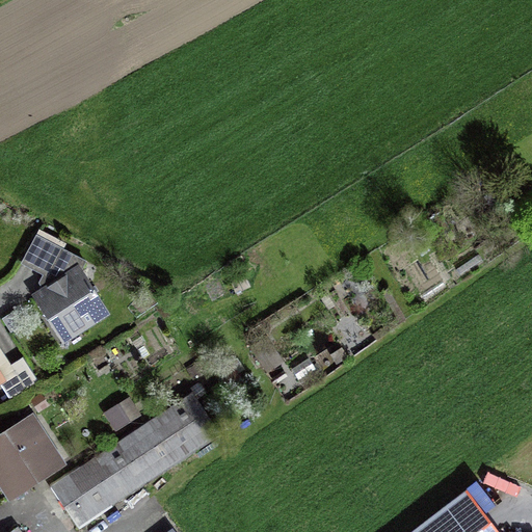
[(83,261),(36,236),(23,261),(49,274),(47,280),(52,289),(41,295),(53,315),(49,318),(59,335),(63,331),(67,336),(103,312),(77,272),(83,261)]
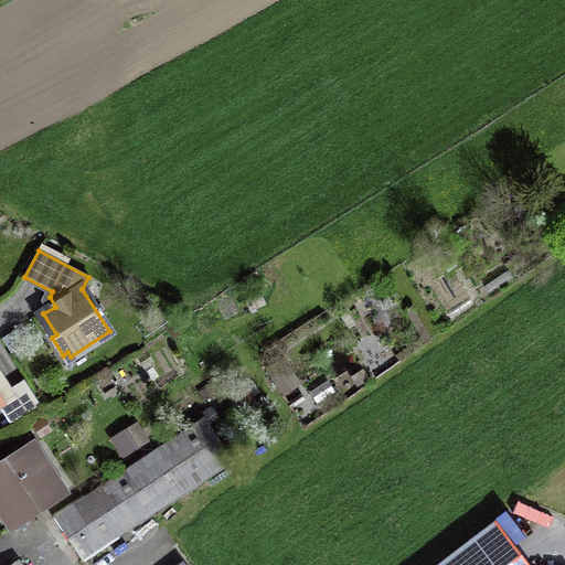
[(203,415),(53,514),(84,562),(235,462),(203,415)]
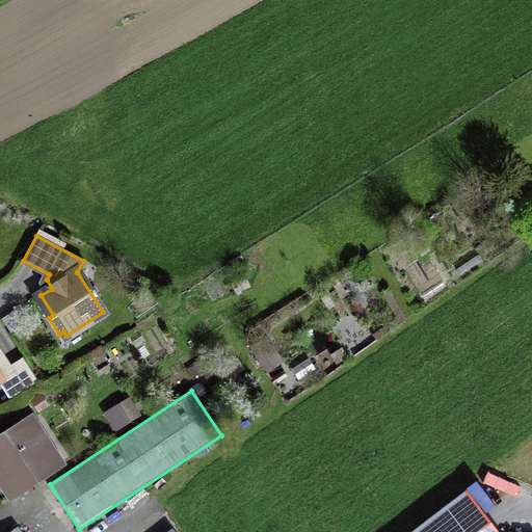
[(120,403),(106,411),(116,430),(131,422),(120,403)]
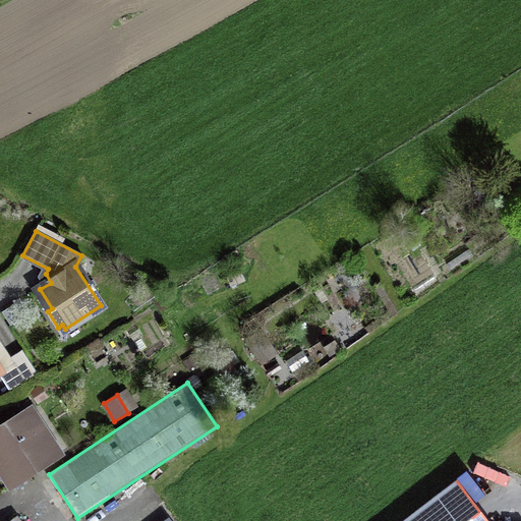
[(30,411),(0,429),(0,466),(11,483),(58,454),(30,411)]
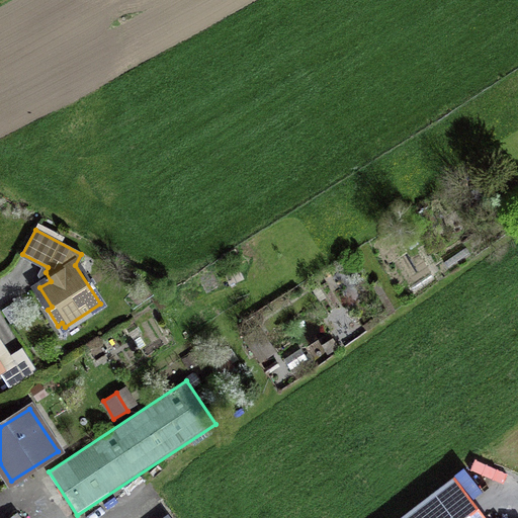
[(402,517),(486,517),(454,478),(402,517)]
